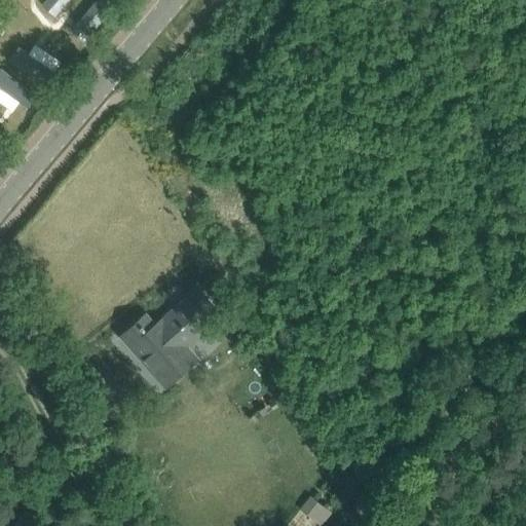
[(47,0),(60,10),(69,0),(47,0)]
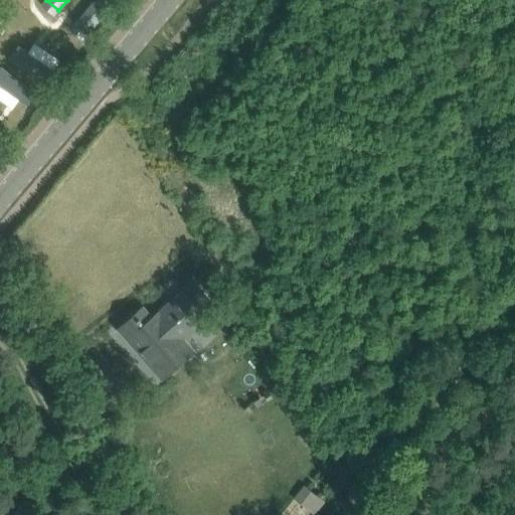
[(102,0),(95,0),(74,24),(87,34),(111,7),(102,0)]
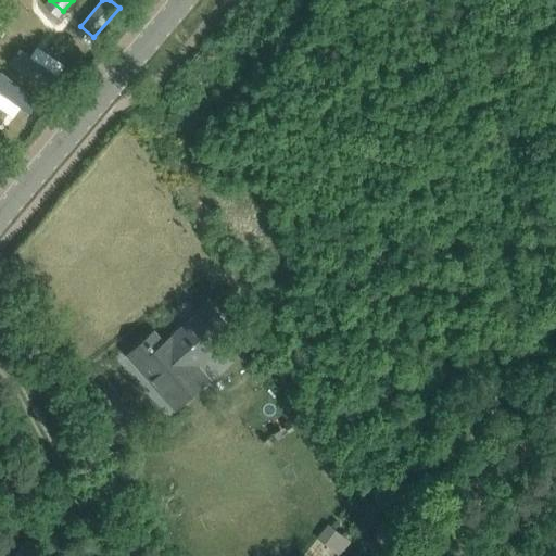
[(20,49),(10,63),(48,89),(58,75),(30,57),(20,49)]
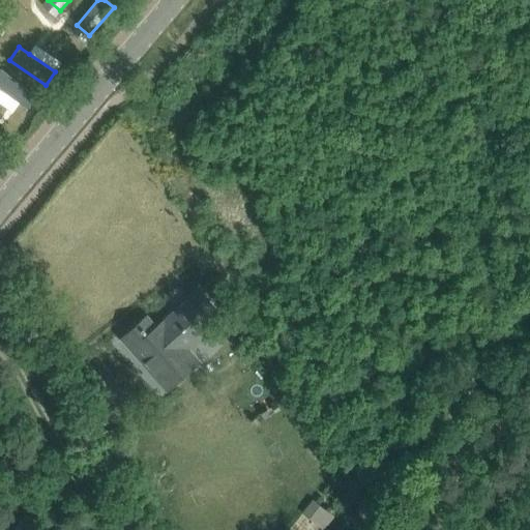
[(1,69),(0,70),(0,88),(20,102),(28,108),(37,95),(1,69)]
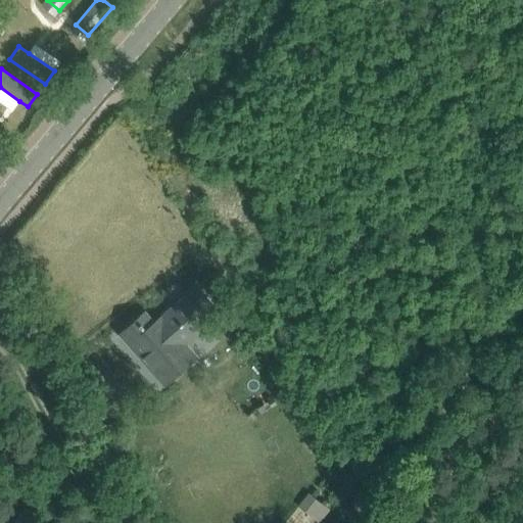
[(220,315),(209,302),(196,287),(146,331),(137,320),(122,334),(165,384),(196,357),(185,344),(220,315)]
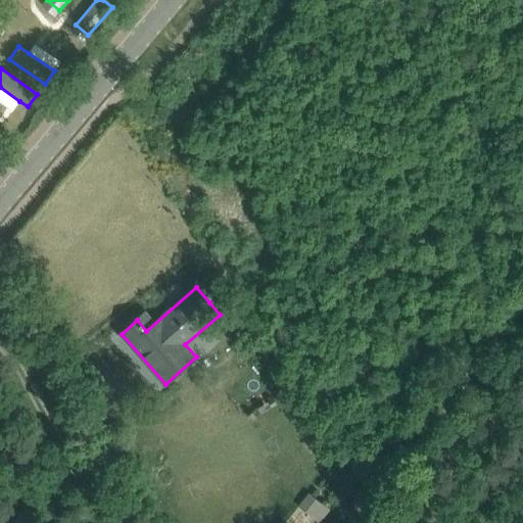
[(283,522),(319,522),(329,512),(307,493),(283,522)]
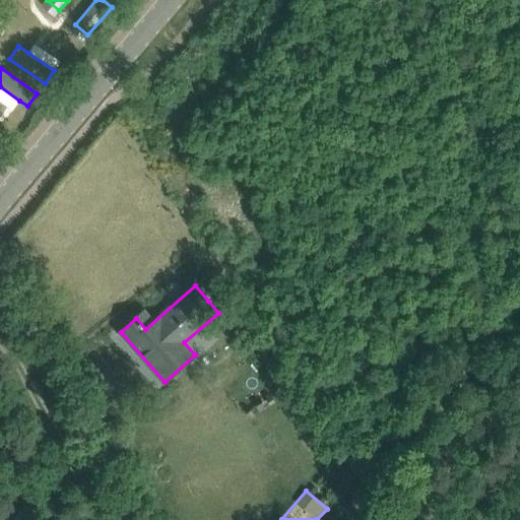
All buildings are outlined.
